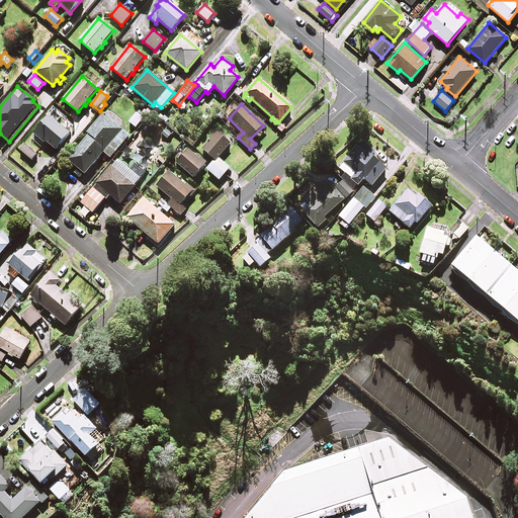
[(144,118),(138,113),(130,122),(136,127),(144,118)]
